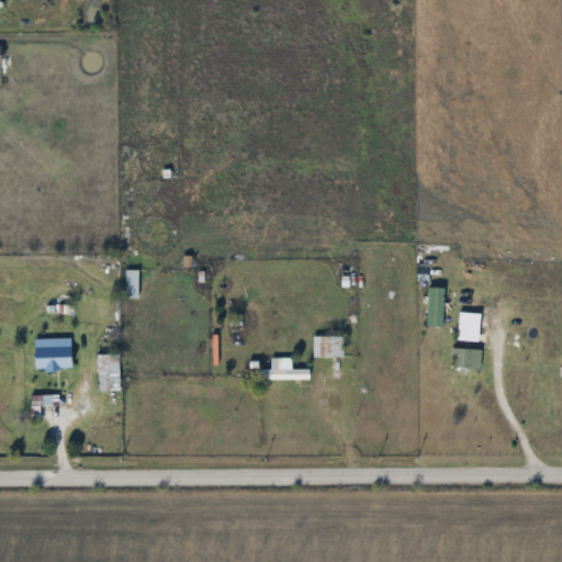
[(316,337),(316,358),(347,358),(347,337),(316,337)]
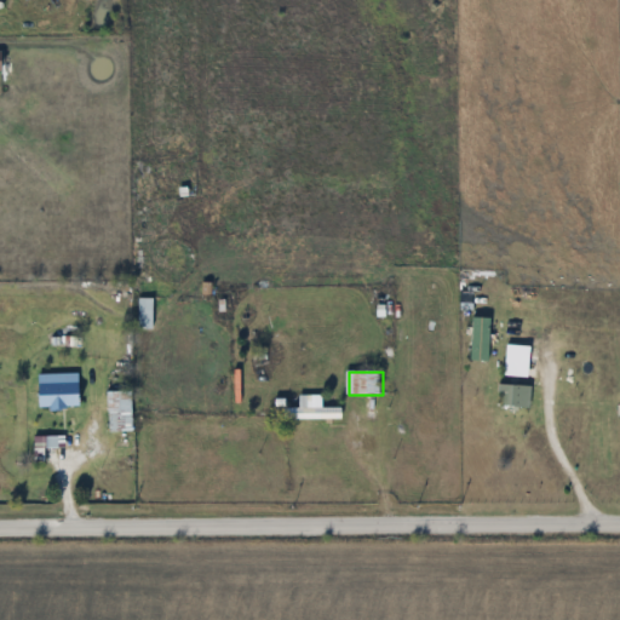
[(40,385),(40,411),(85,409),(85,384),(40,385)]
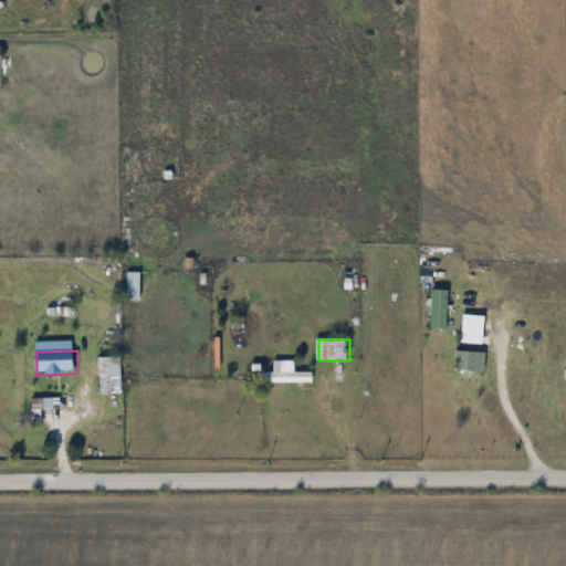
[(459,352),(459,374),(486,374),(486,352),(459,352)]
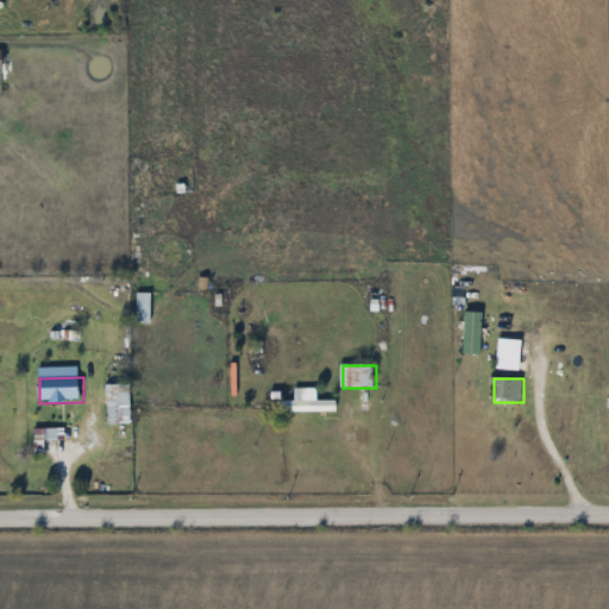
[(108,424),(132,424),(132,384),(108,384),(108,424)]
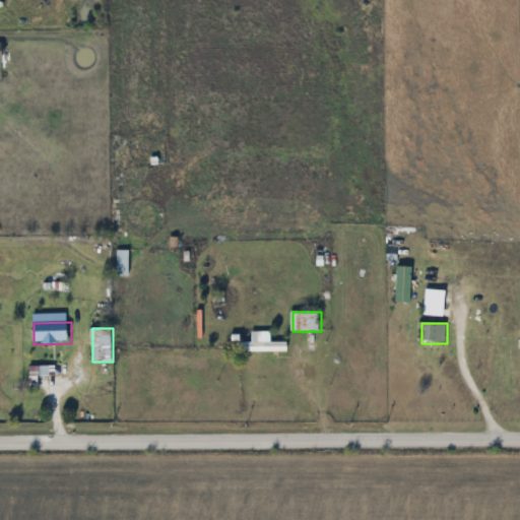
[(288,343),(252,343),(252,351),(288,351),(288,343)]
